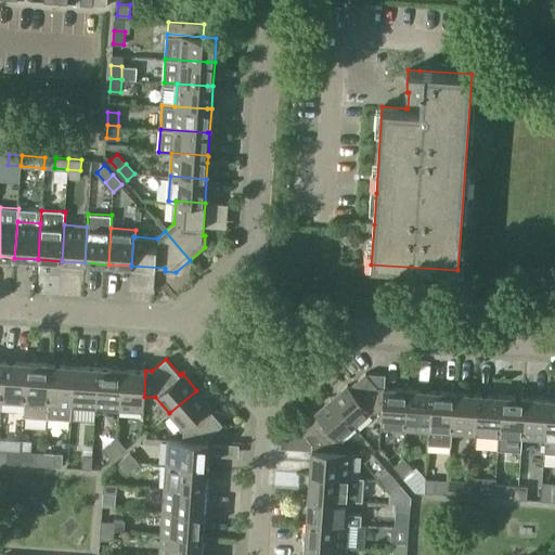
[(25,403),(28,362),(4,361),(1,402),(25,403)]
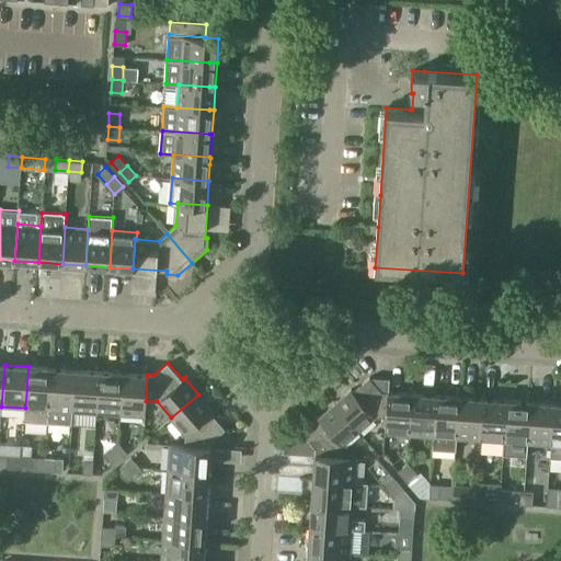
[(25,408),(24,421),(48,422),(49,410),(52,368),(29,366),(25,408)]
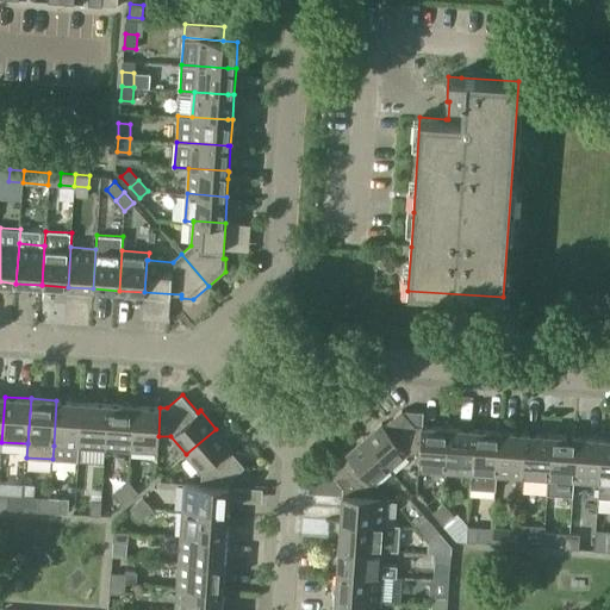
[(79,461),(80,447),(82,402),(56,400),(54,446),(53,459),(79,461)]
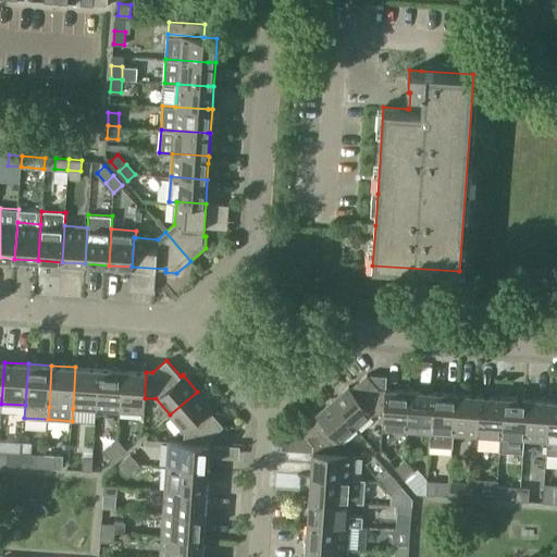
[(75,367),(73,408),(96,410),(99,369),(75,367)]
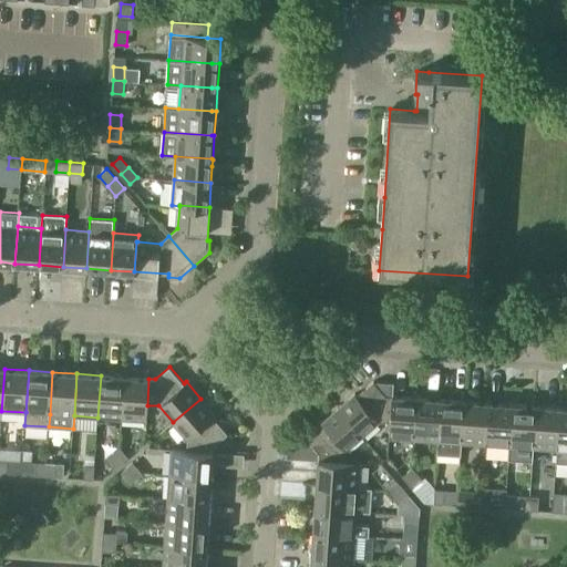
[(122,419),(125,377),(101,375),(98,418),(122,419)]
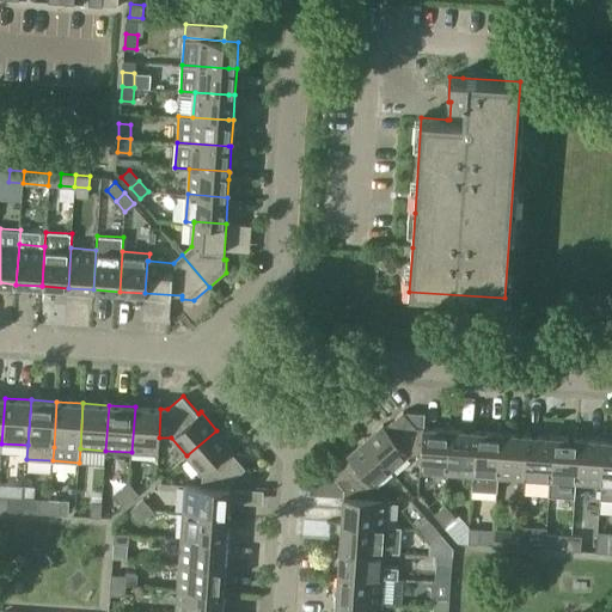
[(158,454),(159,438),(160,409),(135,407),(132,452),(158,454)]
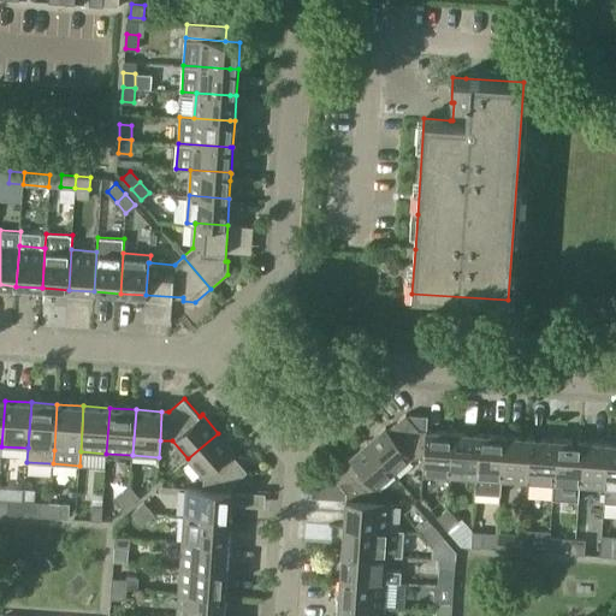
[(425,458),(427,430),(419,430),(406,414),(388,430),(386,427),(368,443),(394,473),(412,457),(424,458),(425,458)]
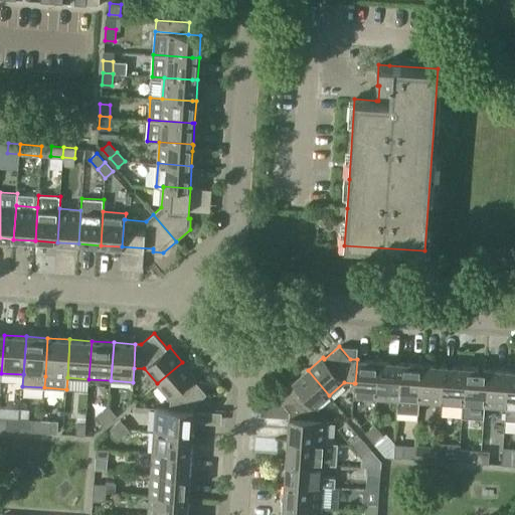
[(354,383),(353,397),(375,398),(378,360),(357,359),(355,383),(354,383)]
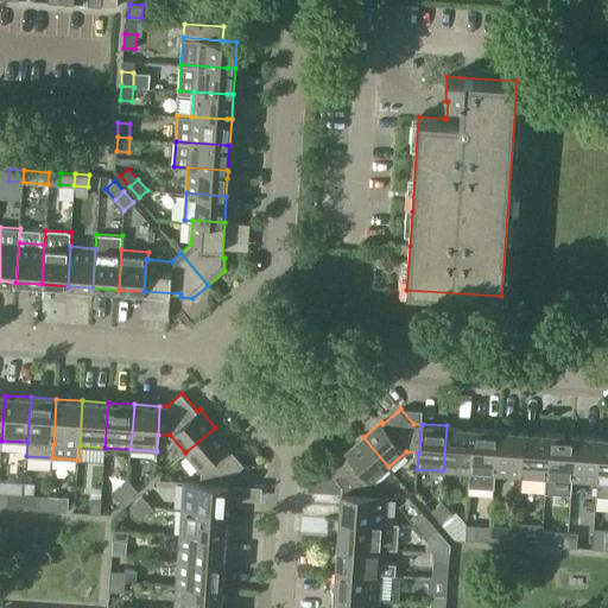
[(447,425),(443,470),(469,473),(473,428),(447,425)]
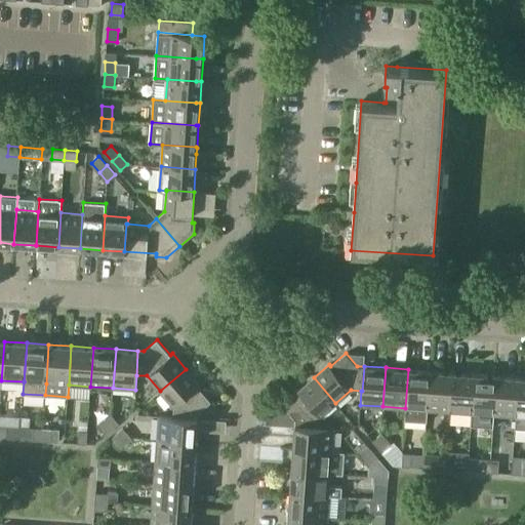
[(174,406),(173,416),(173,417),(196,418),(198,418),(198,412),(211,401),(197,386),(199,385),(196,380),(186,369),(160,391),(174,406)]
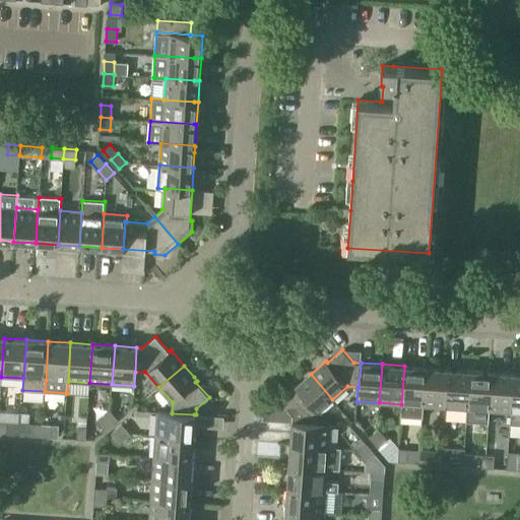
[(421,417),(423,405),(426,367),(404,366),(401,404),(400,416),(421,417)]
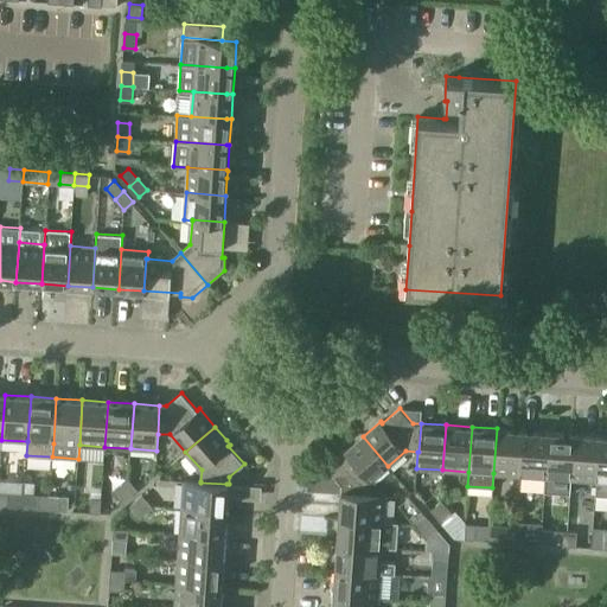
[(519,475),(523,430),(497,428),(493,473),(519,475)]
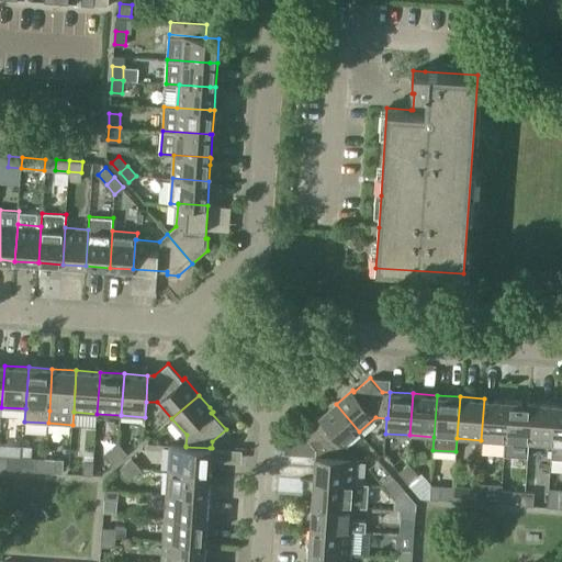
[(505,441),(507,400),(484,398),(481,440),(505,441)]
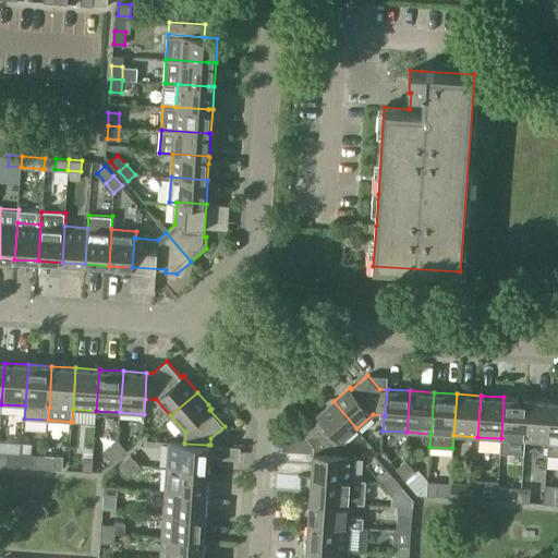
[(525,440),(528,399),(504,397),(501,438),(525,440)]
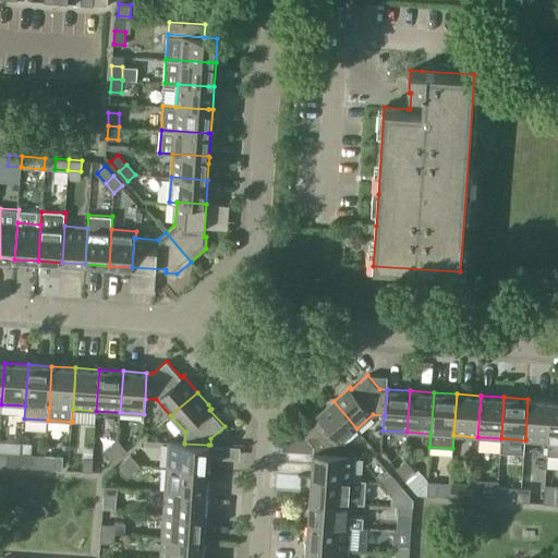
[(528,399),(525,440),(548,441),(552,400),(528,399)]
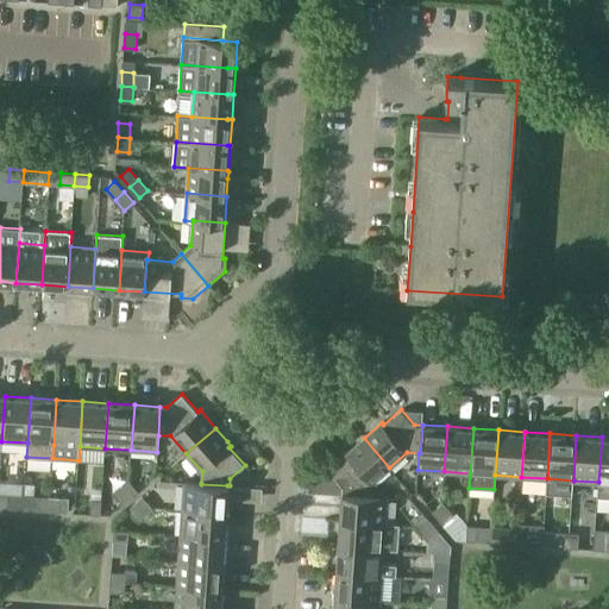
[(608,497),(608,437),(602,437),(598,482),(597,496),(608,497)]
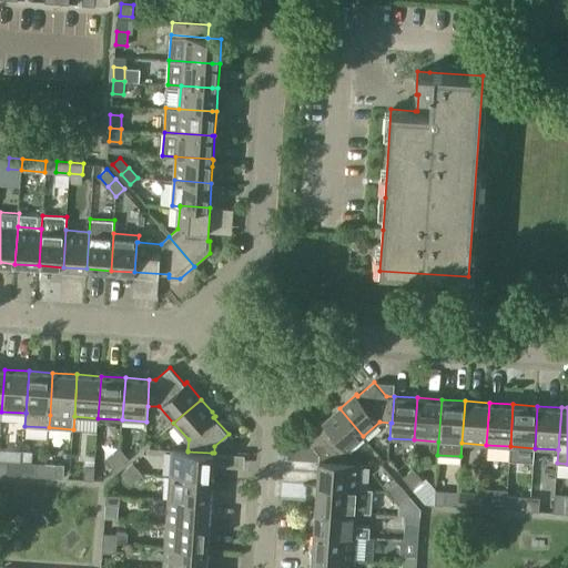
[(305,438),(320,454),(318,462),(345,463),(345,462),(346,450),(363,436),(340,408),(322,423),(324,425),(321,428),(318,426),(305,438)]
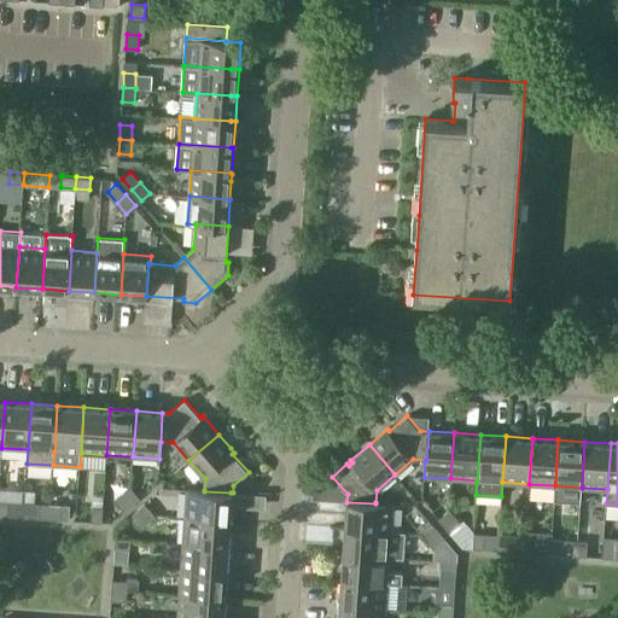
[(123,494),(133,505),(140,499),(130,488),(128,489),(123,494)]
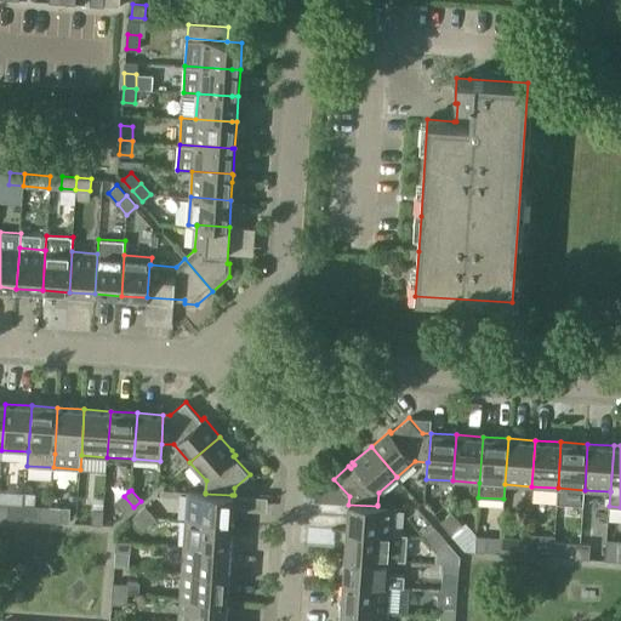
[(205,493),(188,491),(186,519),(232,522),(232,519),(234,495),(232,495),(205,494),(205,493)]
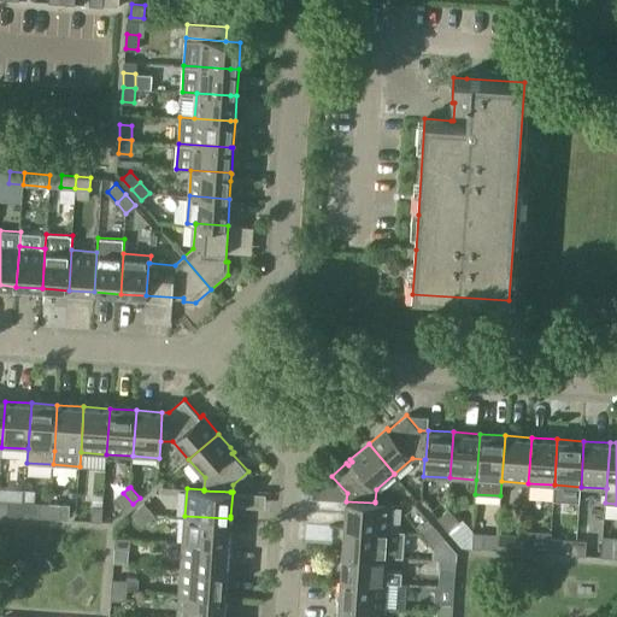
[(123,493),(116,500),(124,511),(133,504),(123,493)]
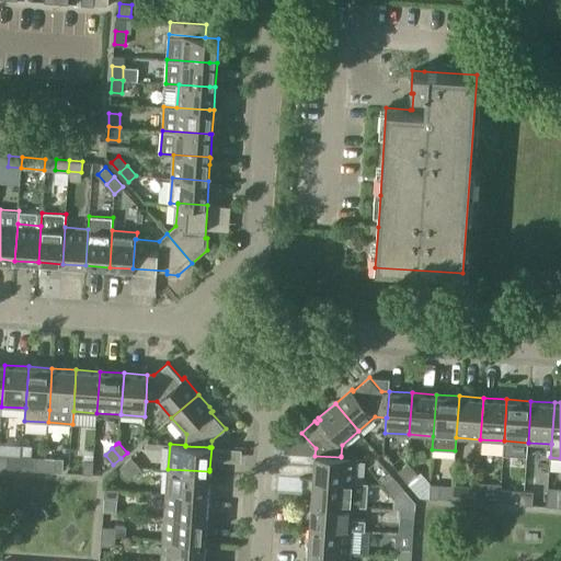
[(356,457),(341,456),(341,457),(315,456),(313,479),(355,482),(356,457)]
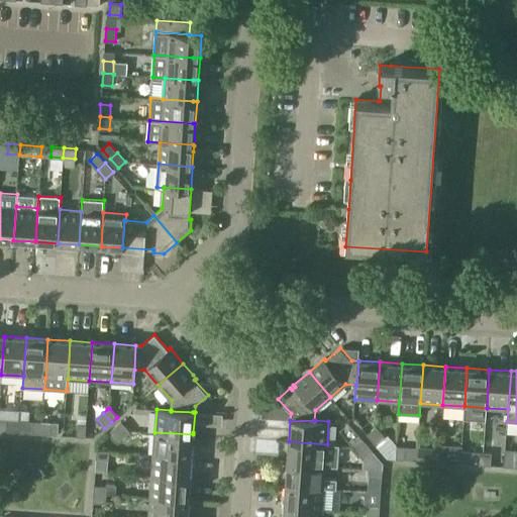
[(33,421),(32,433),(41,434),(41,422),(33,421)]
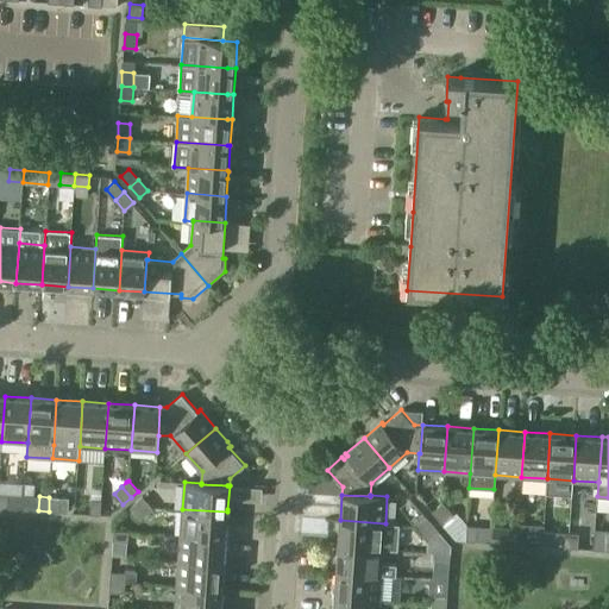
[(145,514),(152,507),(143,496),(136,503),(145,514)]
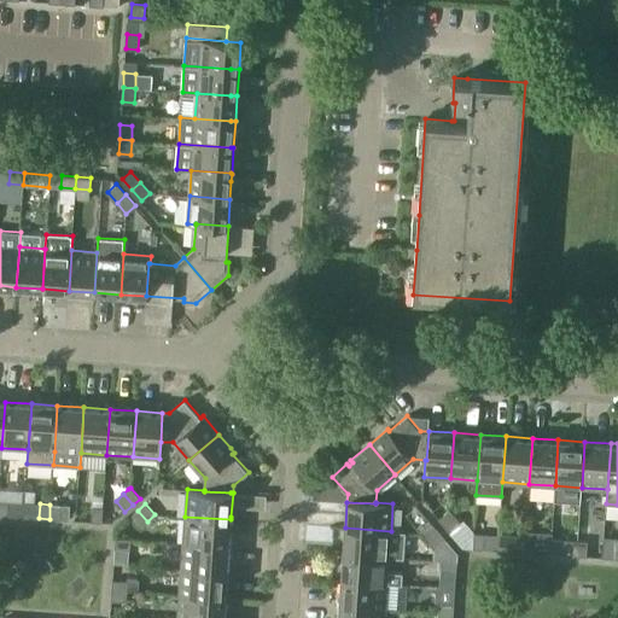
[(69,520),(70,506),(50,505),(50,519),(69,520)]
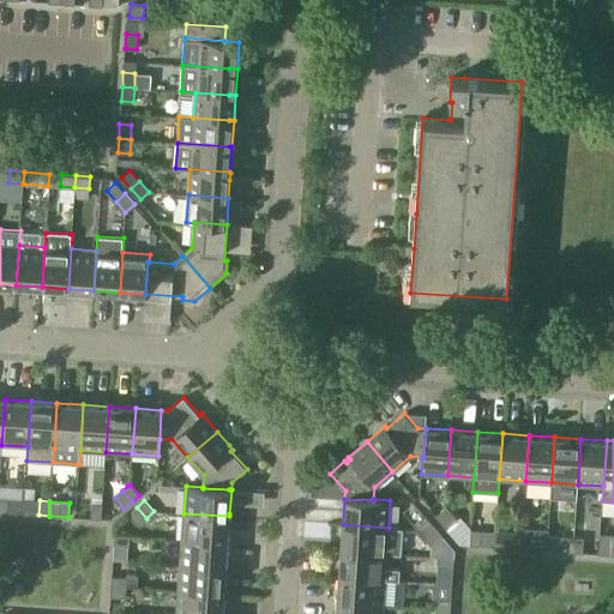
[(92,504),(91,518),(102,519),(102,505),(92,504)]
